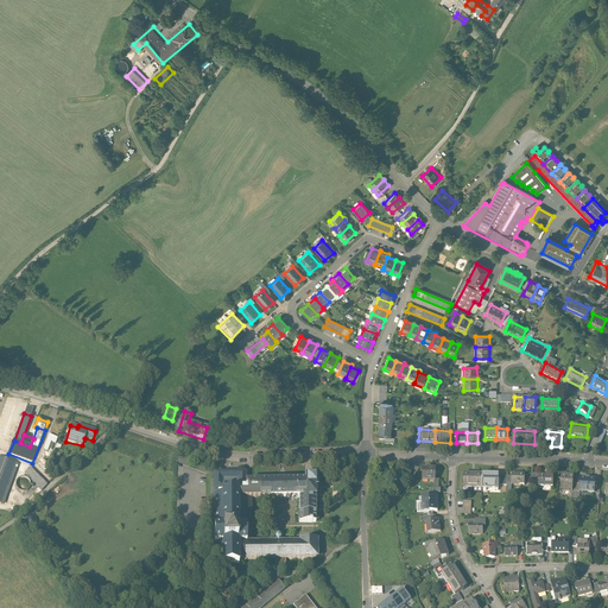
[(58,439),(49,436),(44,449),(54,453),(58,439)]
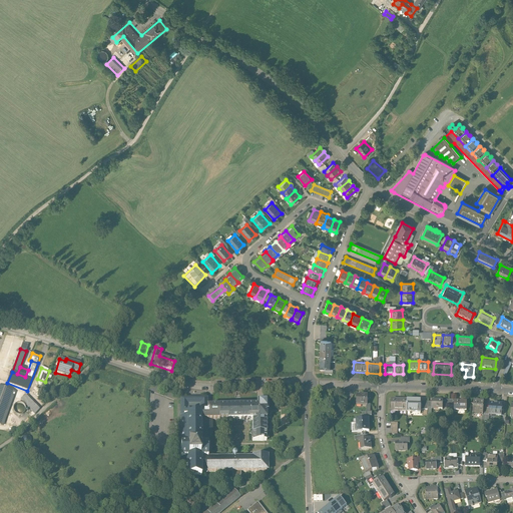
[(14,394),(0,389),(0,423),(3,424),(14,394)]
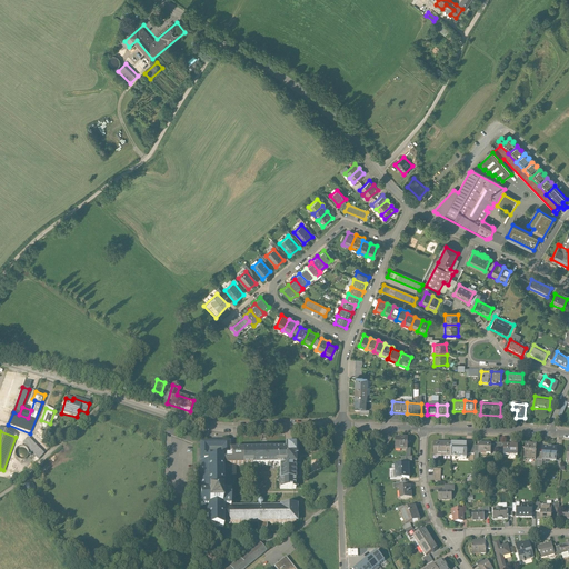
[(40,459),(46,453),(25,433),(19,439),(40,459)]
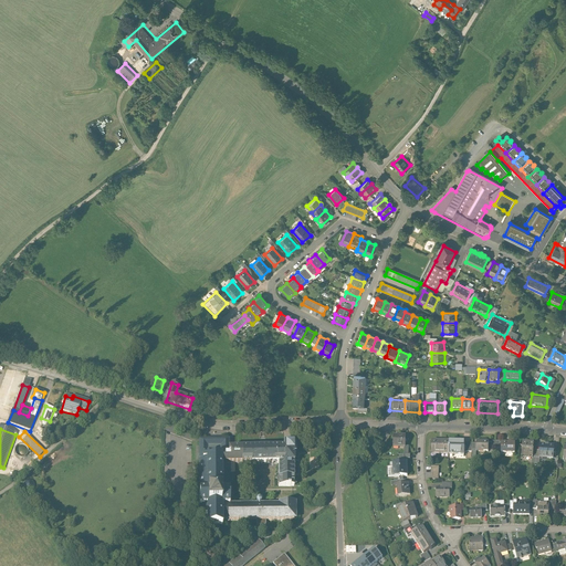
[(394,436),(394,448),(406,449),(407,437),(394,436)]
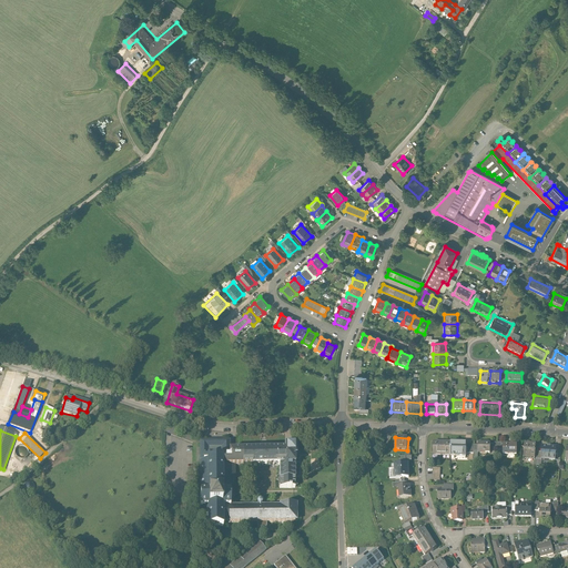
[(296,446),(284,446),(284,450),(230,450),(230,442),(200,442),(201,516),(208,516),(208,527),(223,527),(223,521),(227,521),(227,523),(229,523),(230,523),(231,523),(231,521),(239,521),(240,521),(243,521),(244,521),(247,521),(249,521),(252,521),(253,521),(256,521),(257,521),(262,521),(263,521),(266,521),(267,521),(271,521),(272,521),(275,521),(276,521),(280,521),(281,521),(284,521),(291,521),(292,521),(294,521),(296,520),(296,516),(296,510),(296,509),(296,505),(280,505),(280,507),(261,507),(261,505),(262,504),(262,501),(261,500),(259,500),(257,501),(257,504),(259,505),(259,507),(257,507),(256,507),(253,507),(252,507),(249,507),(247,507),(244,507),(243,507),(240,507),(239,507),(235,507),(235,466),(280,466),(280,488),(288,488),(291,488),(295,488),(295,465),(295,460),(295,458),(296,458),(296,446)]
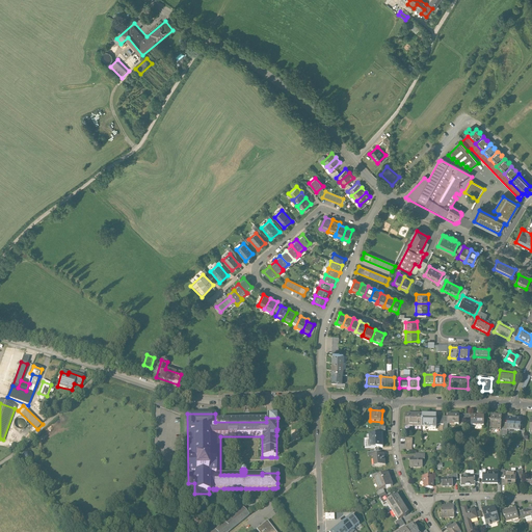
[(405,427),(422,428),(422,415),(406,415),(405,427)]
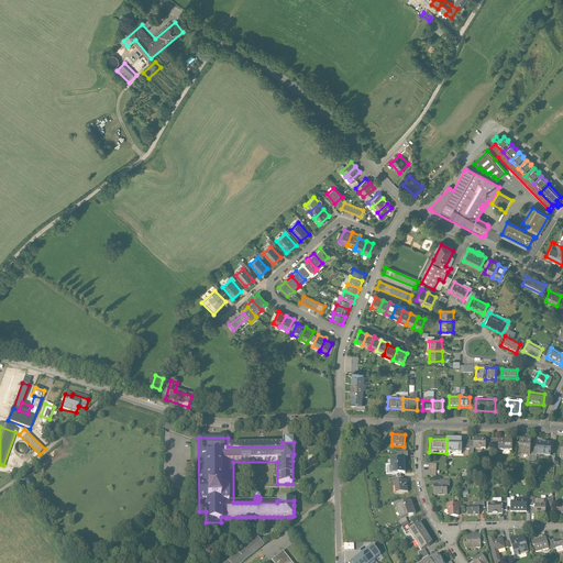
[(463,440),(446,439),(446,453),(463,454),(463,440)]
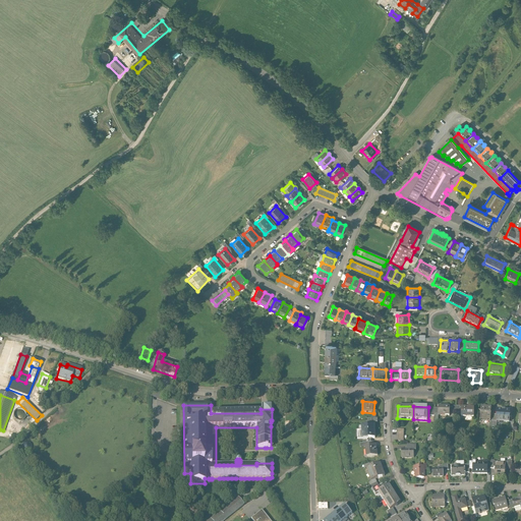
[(451,407),(439,407),(439,417),(451,417),(451,407)]
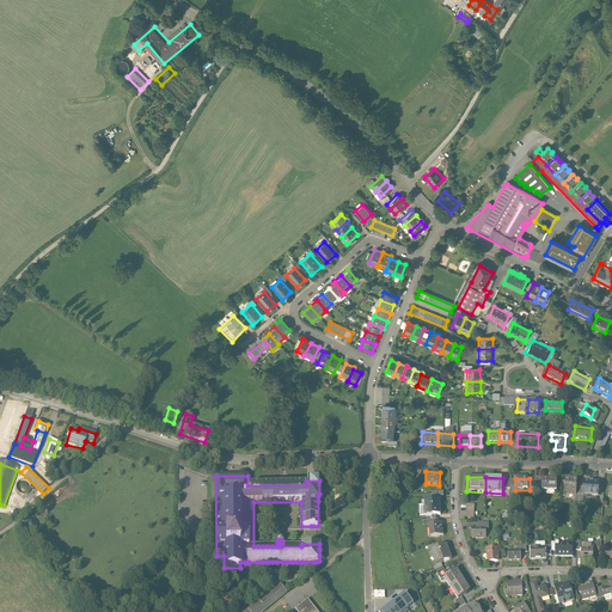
[(580,479),(565,478),(564,496),(577,496),(580,479)]
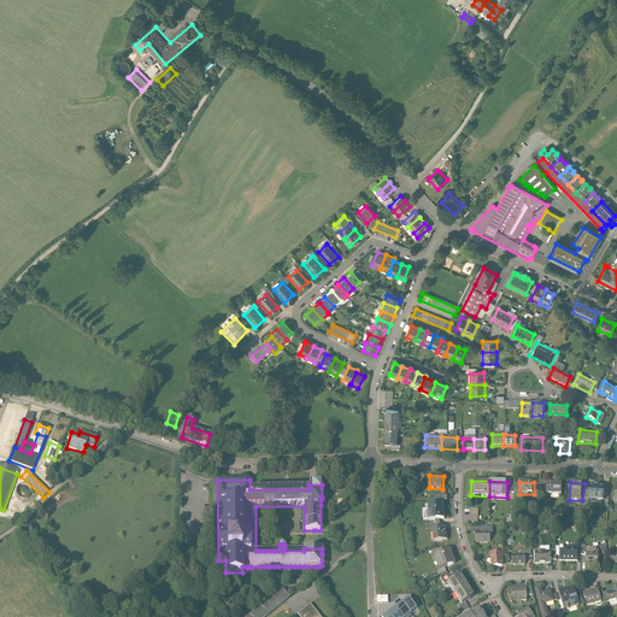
[(558,483),(547,483),(547,495),(557,495),(558,483)]
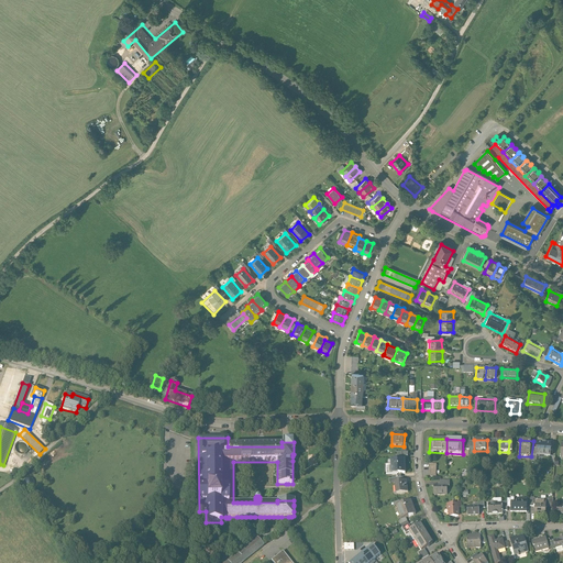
[(537,457),(552,459),(553,444),(538,443),(537,457)]
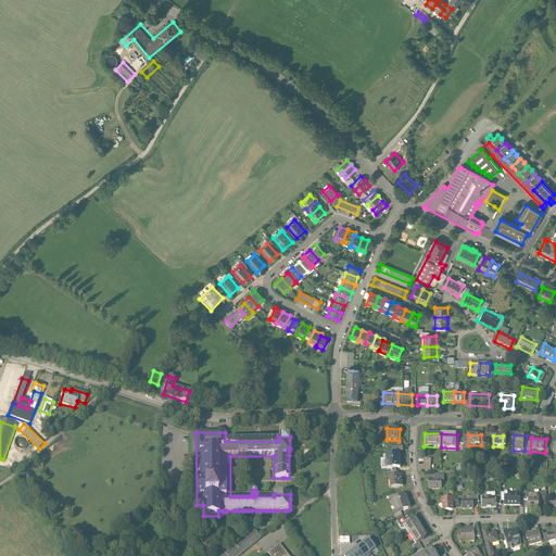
[(386,455),(386,469),(401,468),(401,454),(386,455)]
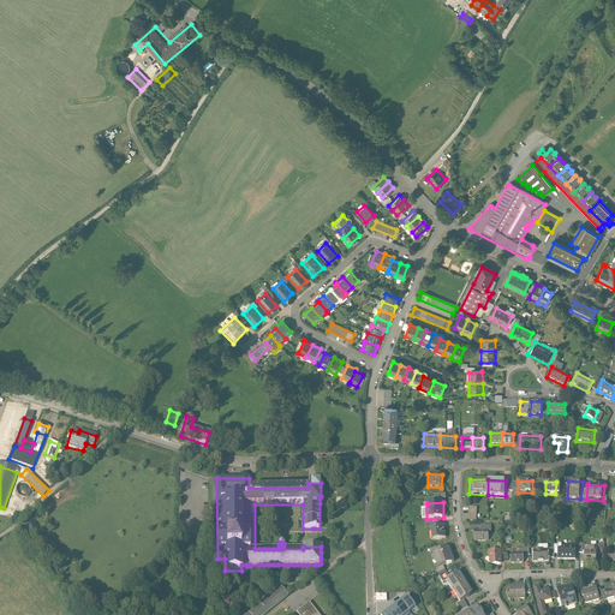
[(445,525),(431,527),(433,541),(447,539),(445,525)]
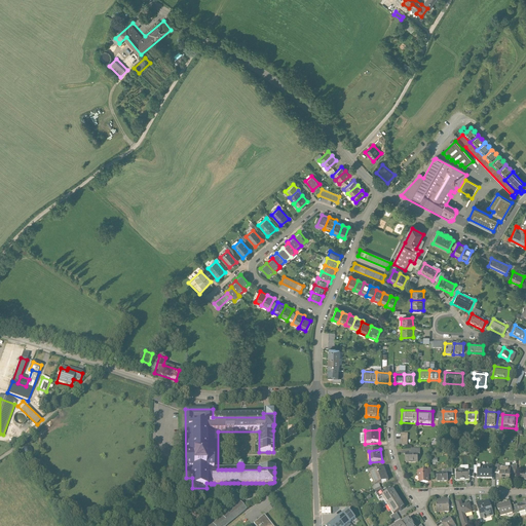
[(405,453),(405,462),(418,462),(418,455),(421,455),(421,449),(411,449),(411,453),(405,453)]
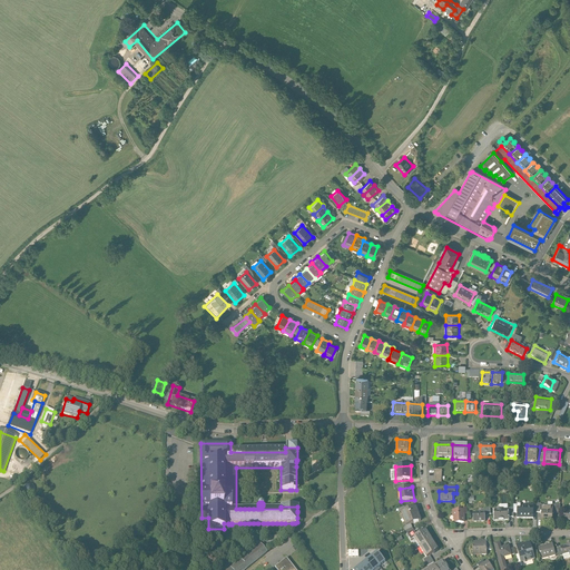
[(536,504),(517,504),(516,520),(534,520),(536,504)]
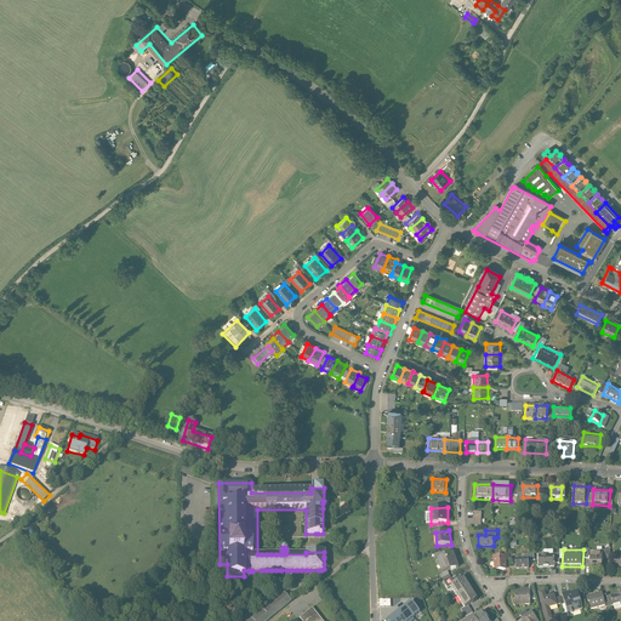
[(603,552),(590,552),(590,571),(604,571),(603,552)]
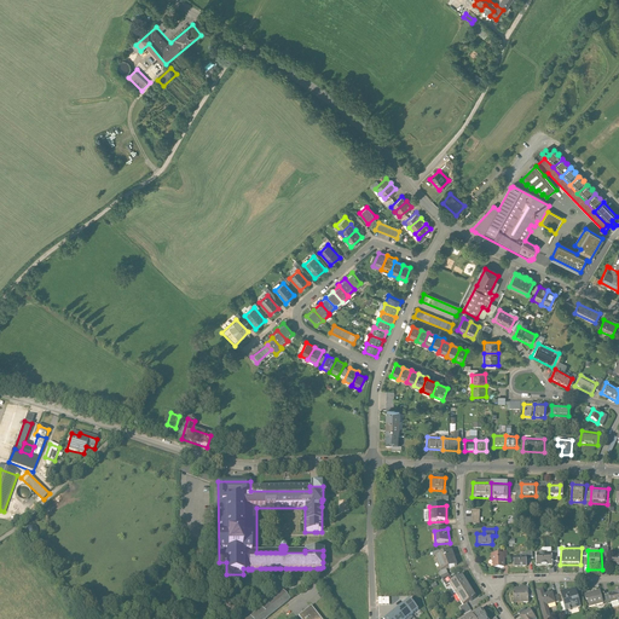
[(440,573),(458,566),(452,551),(434,557),(440,573)]
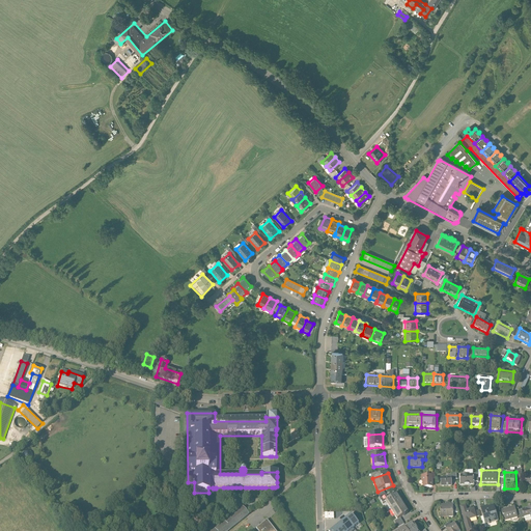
[(436,488),(436,475),(421,476),(422,488),(436,488)]
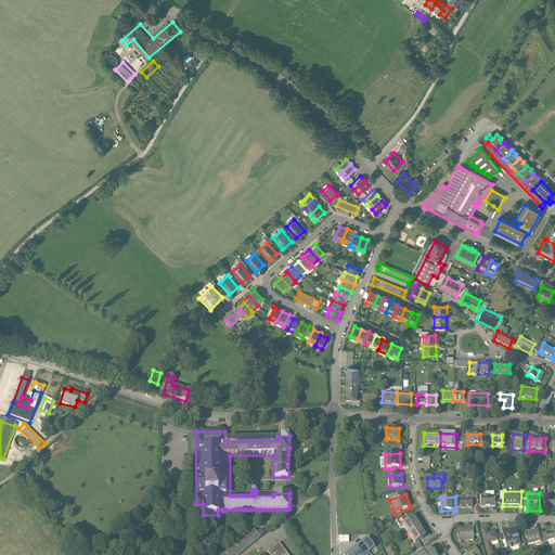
[(473,497),(461,498),(461,510),(473,508),(473,497)]
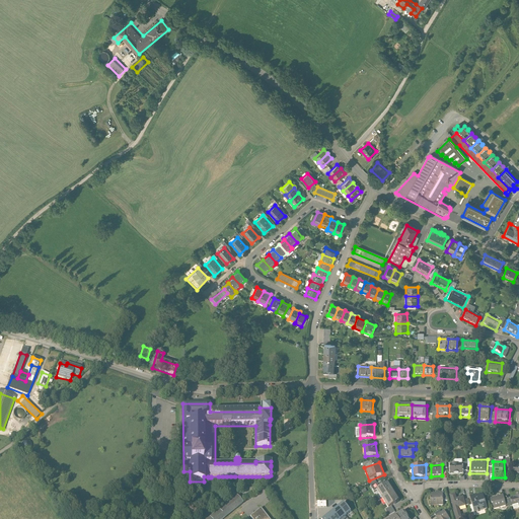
[(462,464),(450,465),(451,475),(463,475),(462,464)]
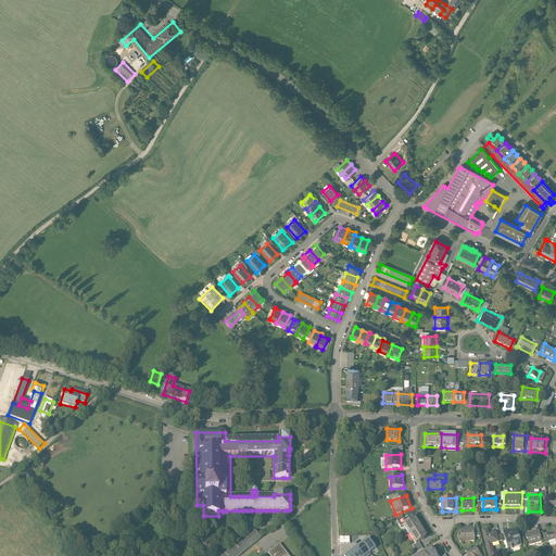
[(403,526),(409,535),(422,528),(416,517),(403,526)]
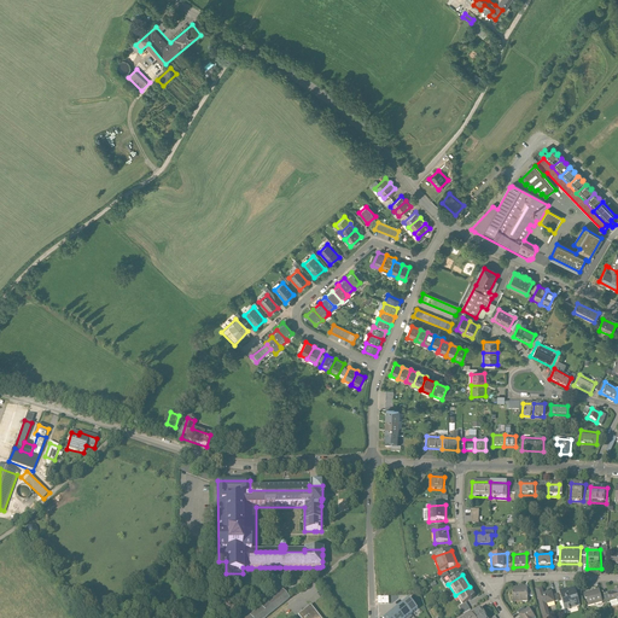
[(477,599),(470,587),(455,595),(464,607),(477,599)]
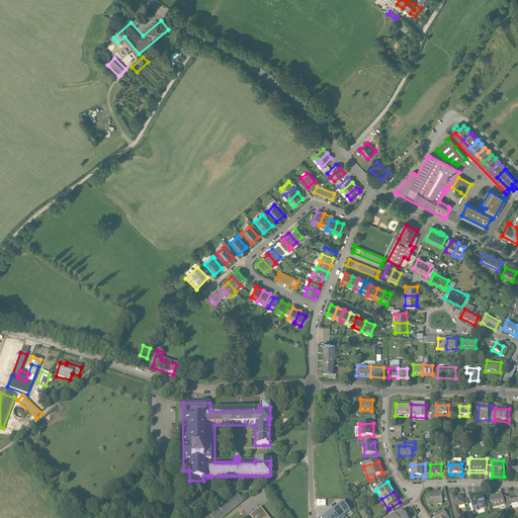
[(443,493),(430,494),(430,506),(443,506),(443,493)]
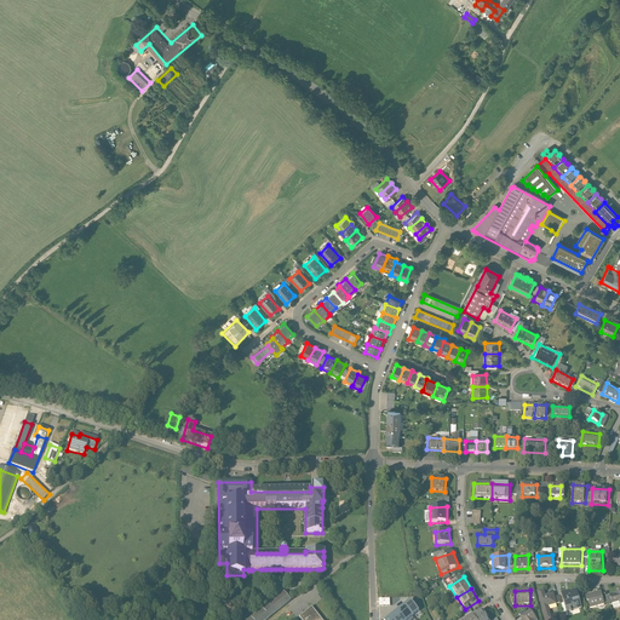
[(578,590),(562,593),(567,613),(583,609),(578,590)]
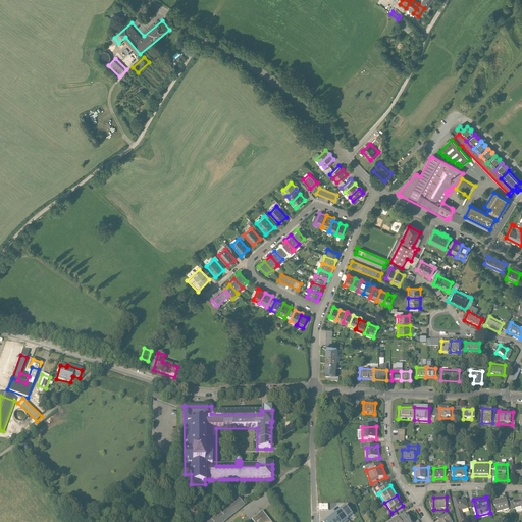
[(507,498),(493,502),(497,513),(510,510),(507,498)]
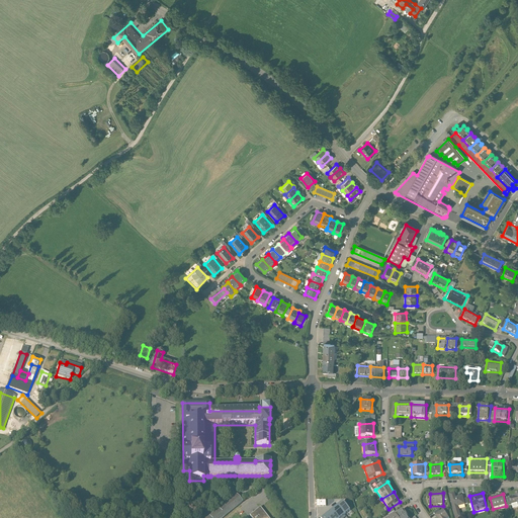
[(224,517),(243,504),(237,496),(207,517),(224,517)]
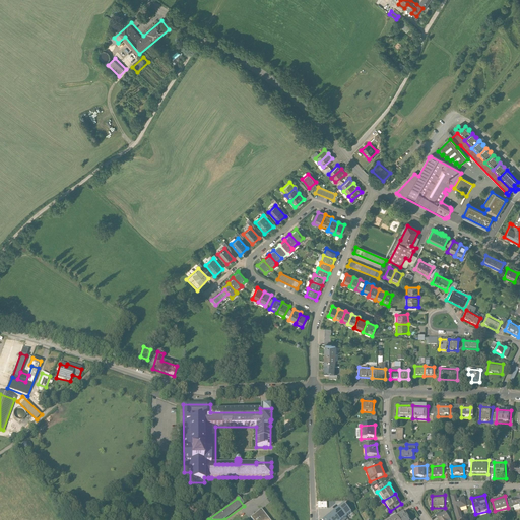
[(456,519),(463,519),(461,510),(468,508),(465,498),(458,500),(457,498),(451,499),(456,519)]
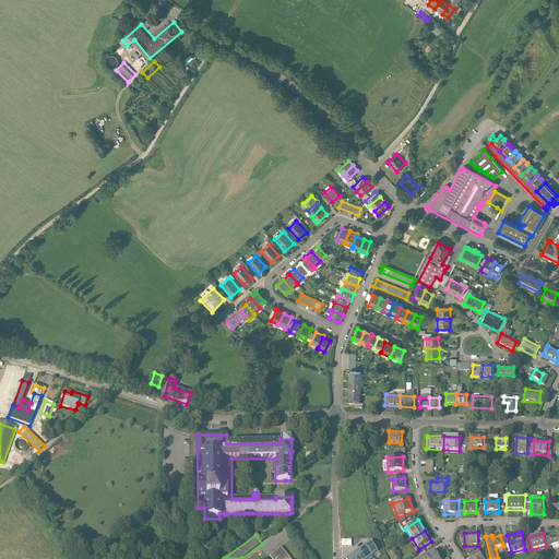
[(370,542),(364,546),(371,555),(377,550),(370,542)]
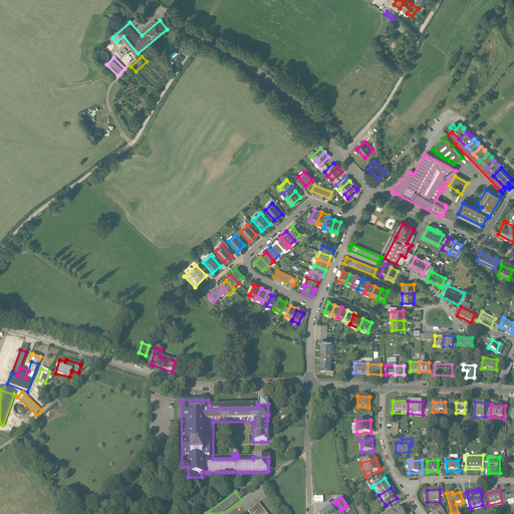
[(334,502),(329,507),(335,513),(341,510),(334,502)]
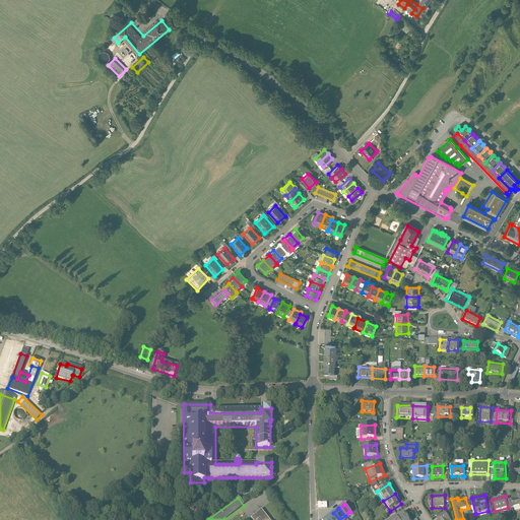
[(267,519),(260,511),(250,518),(251,519),(267,519)]
